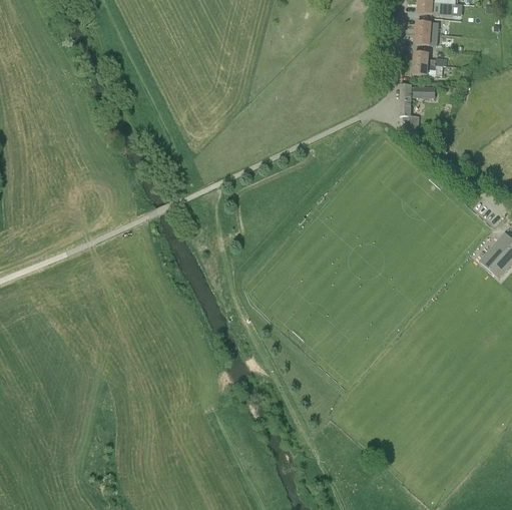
[(455,4),(454,4),(417,0),(416,12),(431,13),(432,7),(435,7),(434,10),(450,11),(450,10),(455,10),(455,4)]
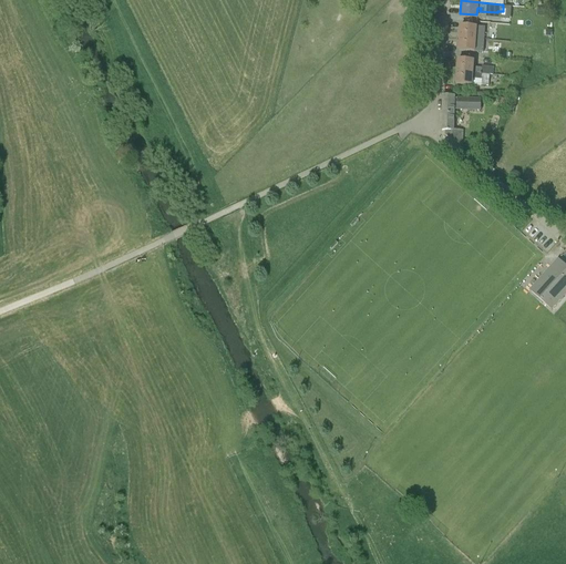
[(476,23),(471,23),(460,22),(459,34),(482,37),(483,24),(476,23)]
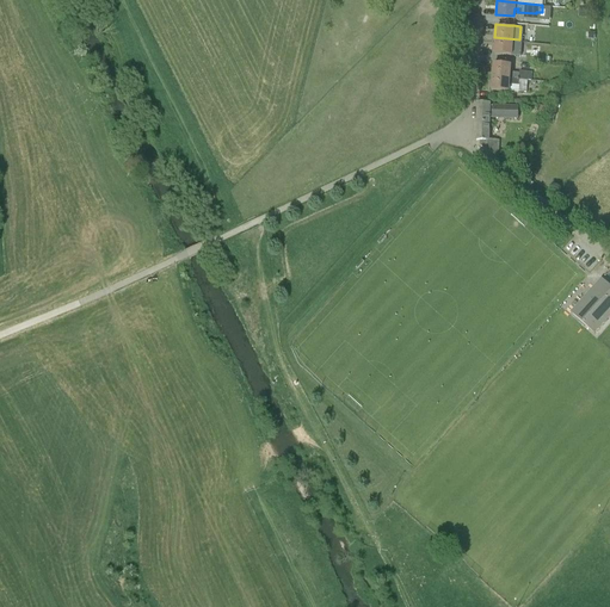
[(519,54),(519,39),(494,37),(493,51),(505,53),(511,53),(519,54)]
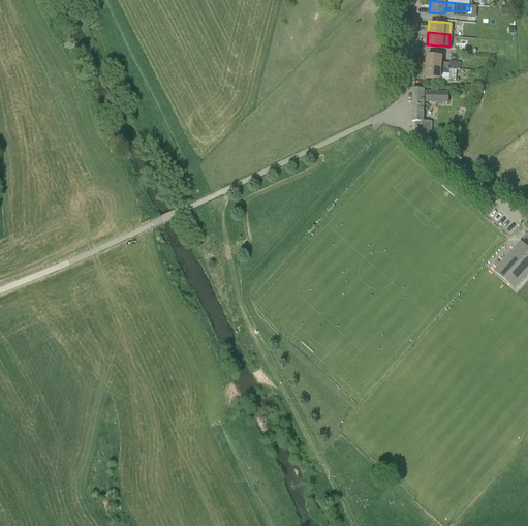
[(441,54),(436,53),(426,53),(426,64),(459,67),(460,60),(448,59),(448,61),(441,60),(441,54)]
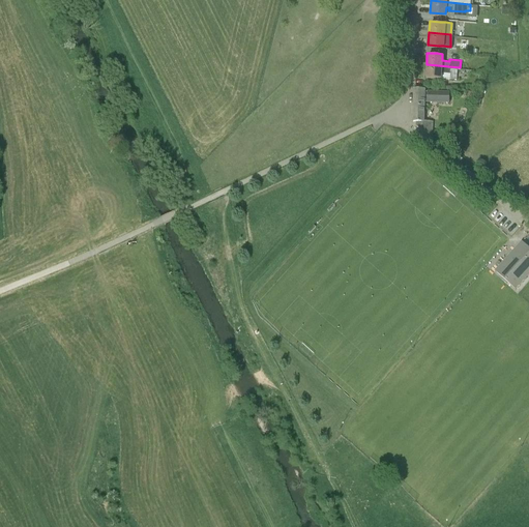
[(460,67),(427,64),(425,77),(440,78),(441,77),(456,78),(457,67),(460,67)]
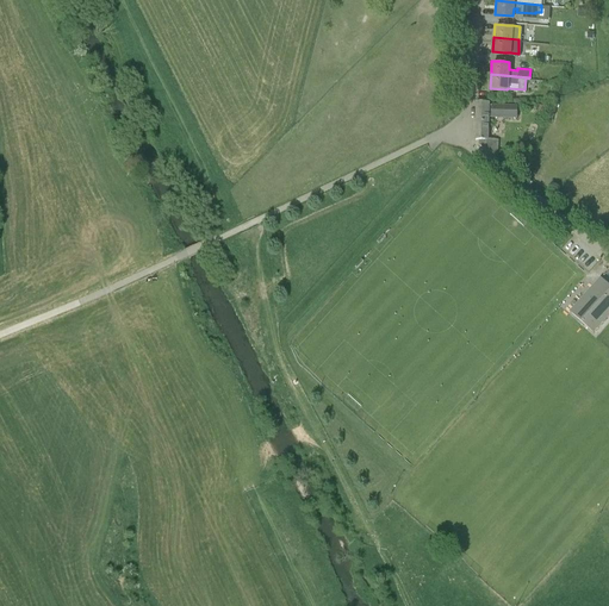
[(489,102),(489,100),(476,99),(474,137),(478,137),(479,143),(496,154),(497,138),(488,137),(489,114),(516,116),(516,102),(489,102)]
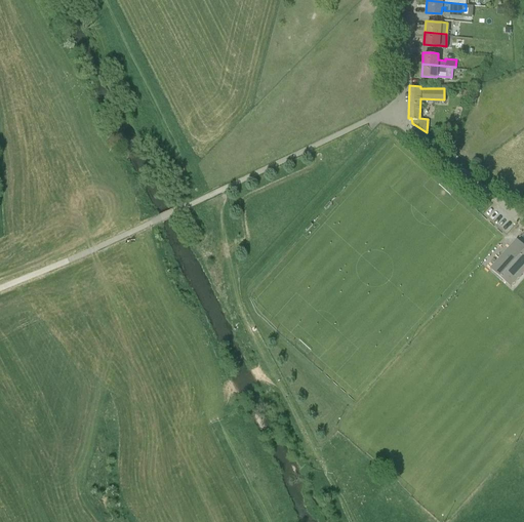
[(520,272),(523,267),(523,243),(516,237),(500,254),(520,272)]
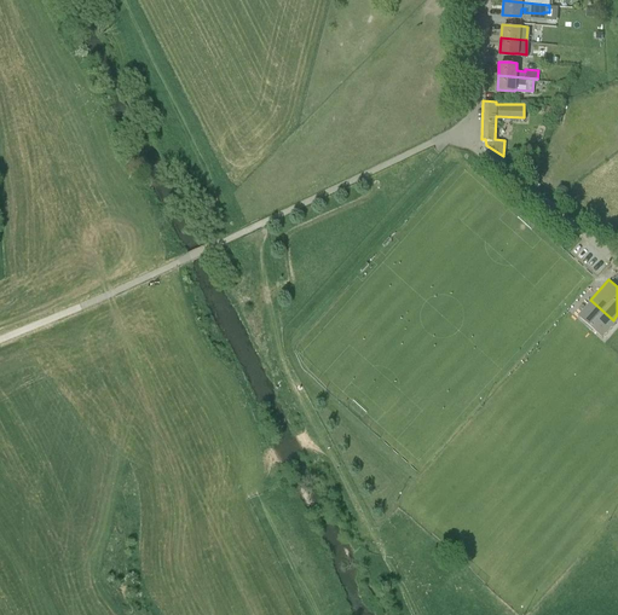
[(600,335),(613,320),(590,300),(577,313),(600,335)]
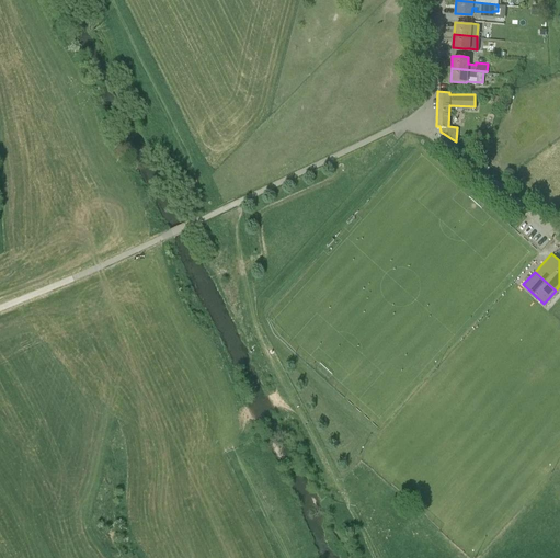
All buildings are outlined.
